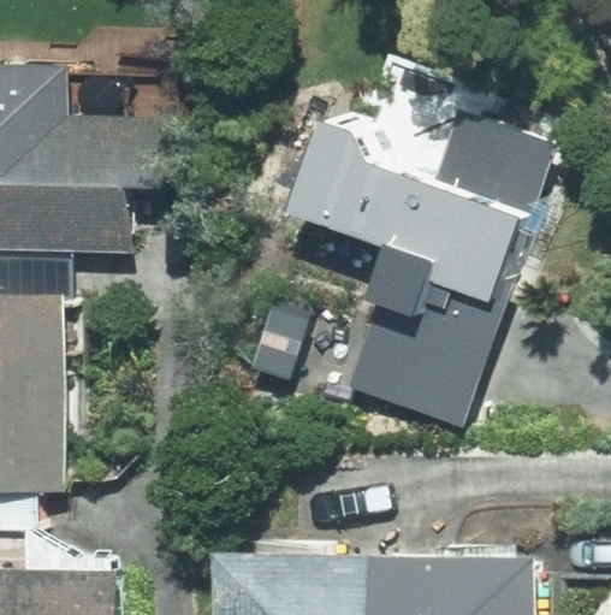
[(67,65),(0,63),(0,250),(129,254),(130,190),(171,190),(172,119),(67,117),(67,65)]
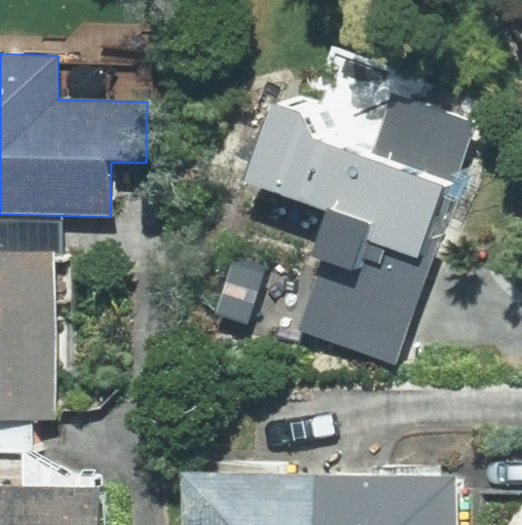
[(395,366),(459,185),(318,135),(302,111),(276,102),(248,183),(338,215),(296,331),(395,366)]
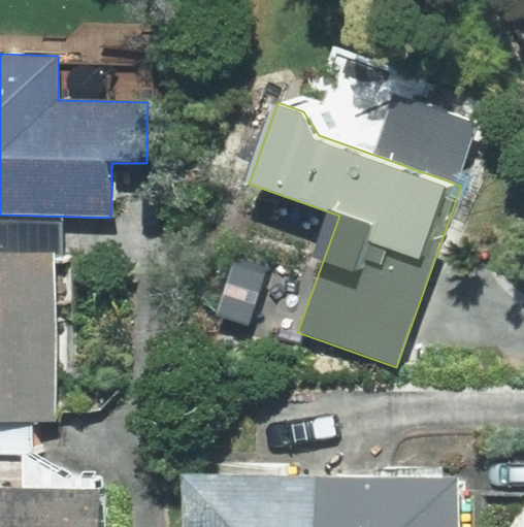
[(0,419),(56,420),(58,251),(0,250),(0,419)]
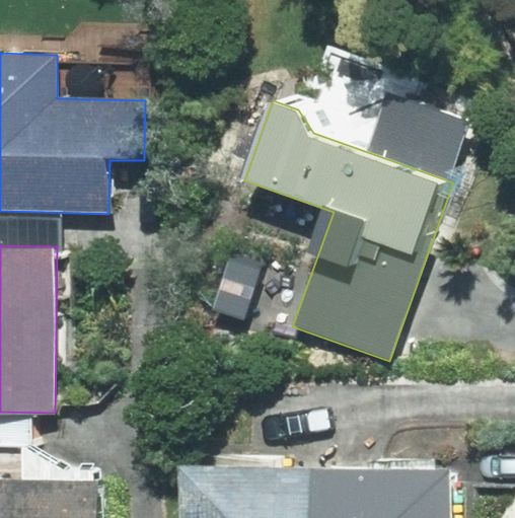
[(451,517),(452,468),(178,464),(177,517),(451,517)]
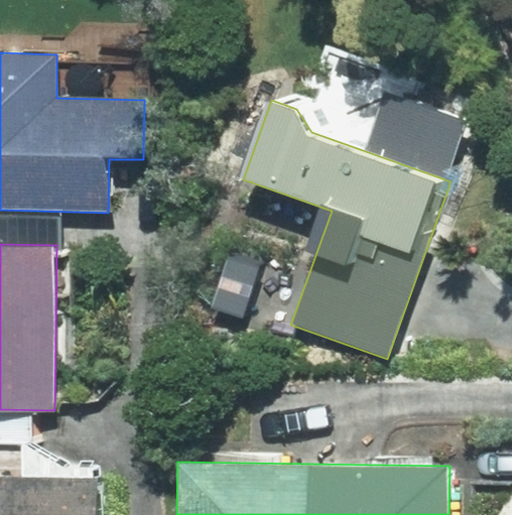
[(95,514),(97,479),(0,476),(0,514),(95,514)]
